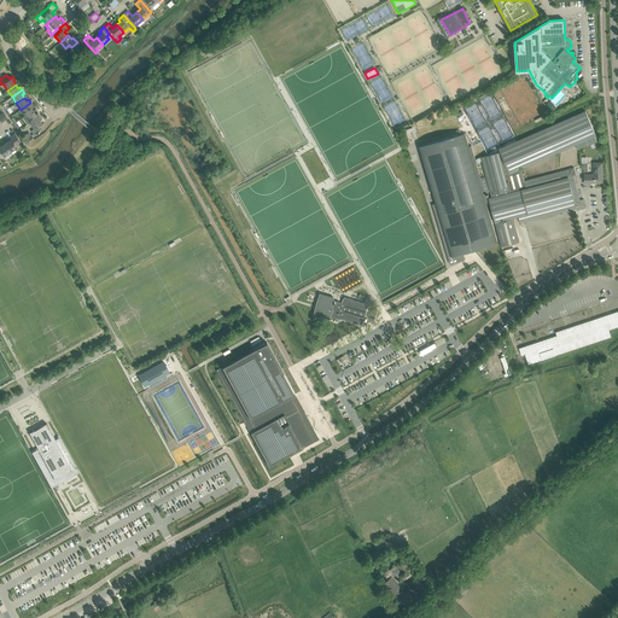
[(557,106),(551,100),(544,106),(552,112),(557,106)]
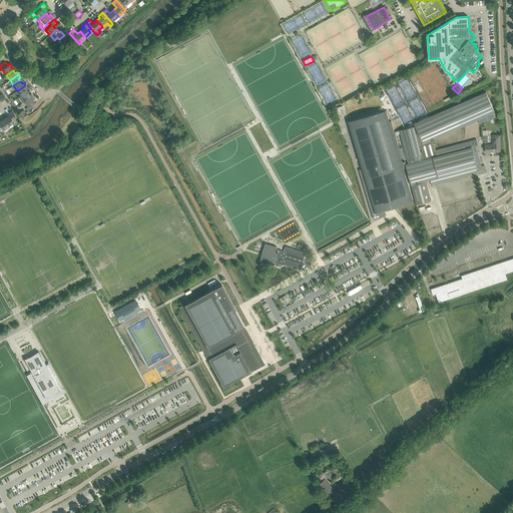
[(25,85),(17,91),(21,96),(28,91),(26,89),(27,87),(25,85)]
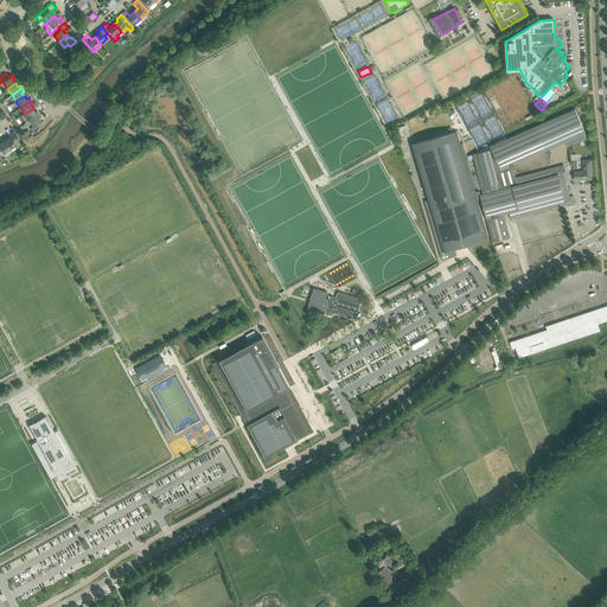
[(27,122),(30,120),(39,114),(37,110),(34,112),(33,108),(25,114),(23,116),(27,122)]
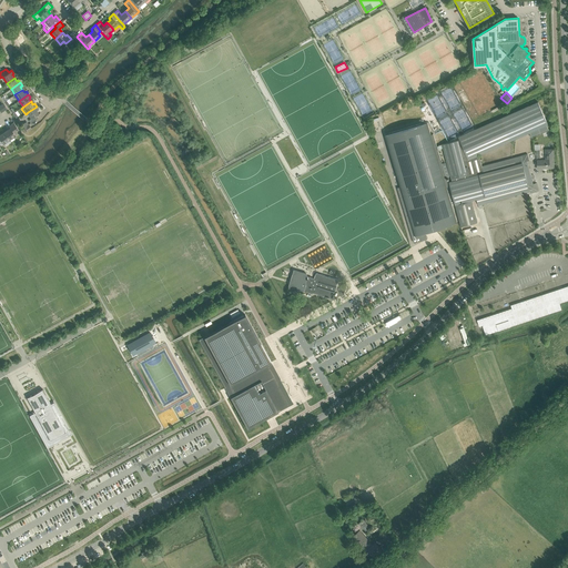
[(459,140),(442,144),(450,179),(458,176),(459,181),(448,183),(454,205),(455,204),(460,225),(460,226),(477,223),(472,201),(472,200),(476,199),(477,200),(478,205),(530,192),(530,194),(539,192),(537,183),(533,184),(531,179),(527,161),(529,161),(527,154),(520,156),(482,165),(479,155),(529,133),(531,138),(549,130),(547,125),(548,124),(538,102),(504,118),(458,138),(459,140)]
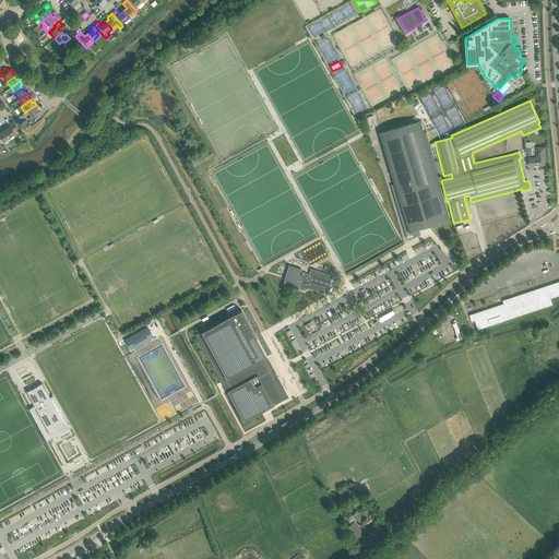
[(36,105),(27,110),(31,117),(28,118),(31,121),(37,116),(36,114),(38,111),(36,108),(37,107),(36,105)]
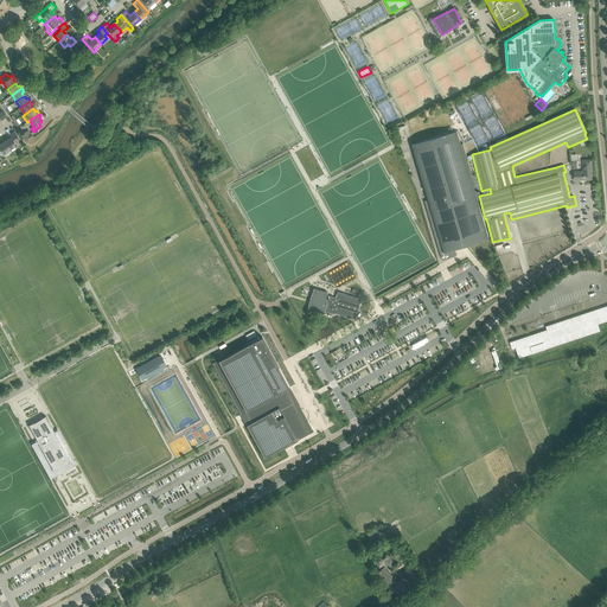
[(477,198),(479,197),(464,146),(461,147),(457,132),(457,131),(455,131),(411,144),(410,144),(410,145),(427,199),(425,199),(442,259),(442,260),(443,260),(457,256),(457,255),(457,253),(455,253),(454,253),(454,249),(487,240),(489,238),(489,237),(477,198)]
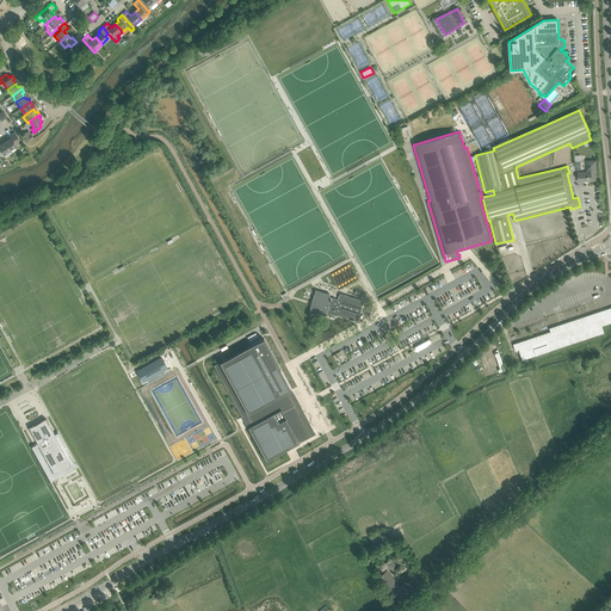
[(16,144),(22,141),(14,133),(7,137),(8,140),(5,142),(11,150),(17,146),(16,144)]
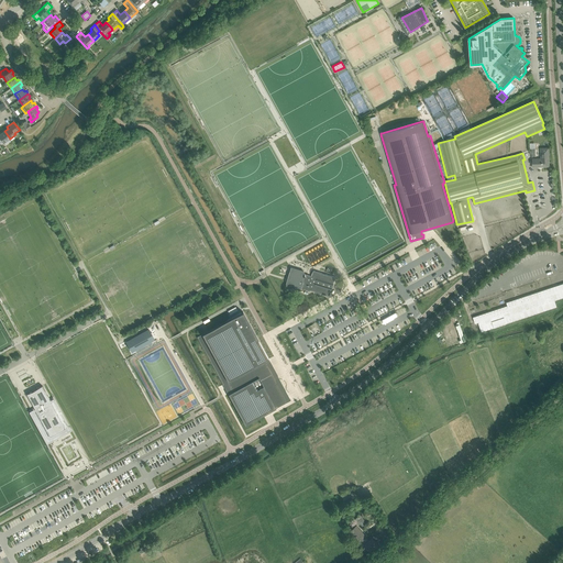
[(0,132),(0,142),(1,144),(10,139),(4,131),(1,133),(0,132)]
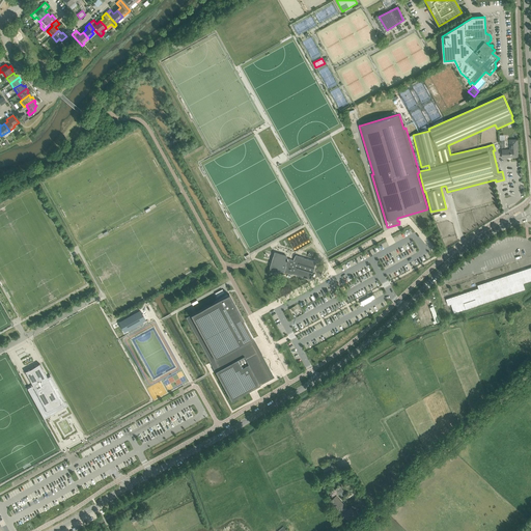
[(510,150),(502,150),(502,157),(512,157),(512,158),(516,157),(518,157),(516,140),(510,140),(510,150)]
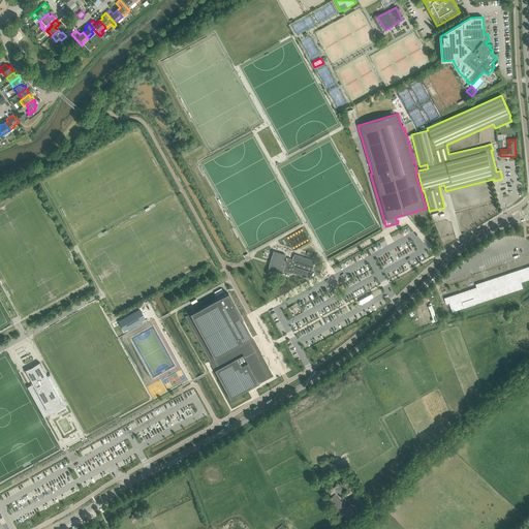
[(289,259),(287,259),(285,255),(281,253),(276,255),(275,260),(271,262),(269,267),(272,271),(276,273),(277,272),(281,273),(283,273),(283,271),(290,273),(291,273),(310,278),(315,260),(296,254),(293,255),(292,259),(290,258),(290,259),(289,259)]
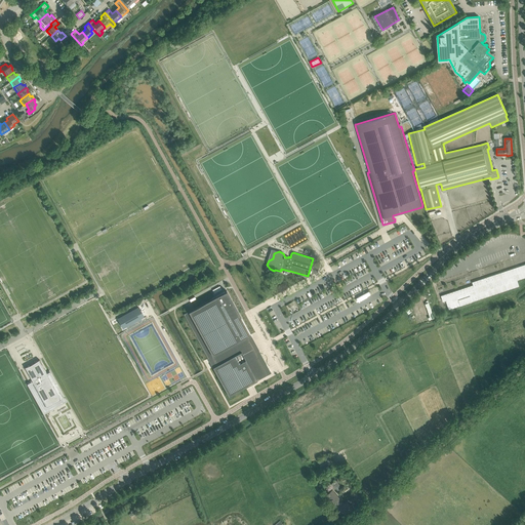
[(447,308),(519,288),(517,280),(524,277),(524,265),(471,280),(473,285),(440,294),(442,301),(446,300),(447,308)]
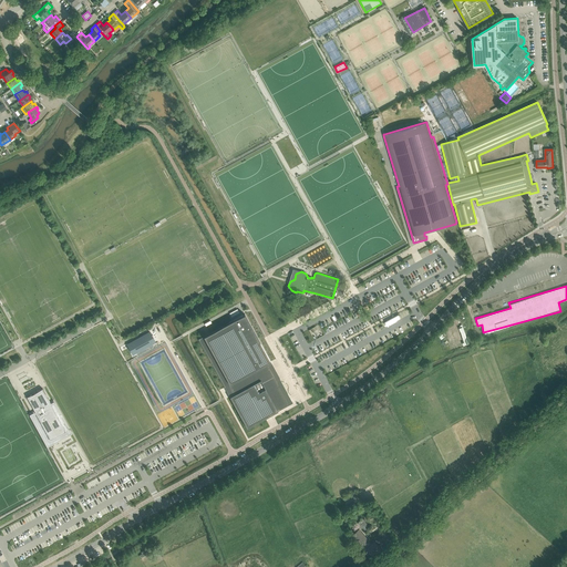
[(245,315),(198,339),(247,428),(294,402),(270,361),(245,315)]
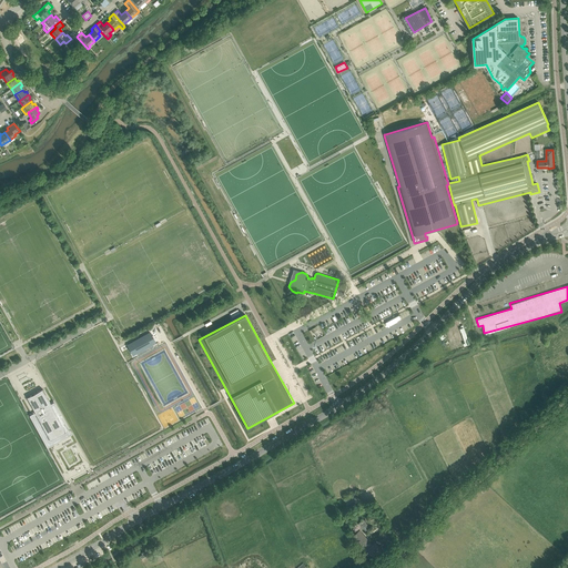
[(459,334),(447,337),(448,340),(444,341),(446,352),(464,347),(459,334)]
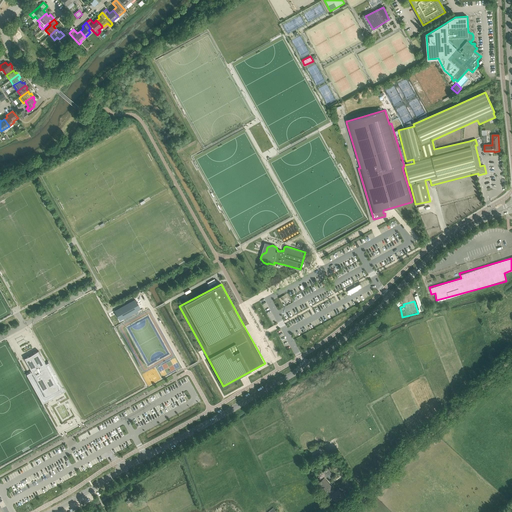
[(334,304),(324,310),(331,321),(341,314),(337,308),(335,304),(334,304)]
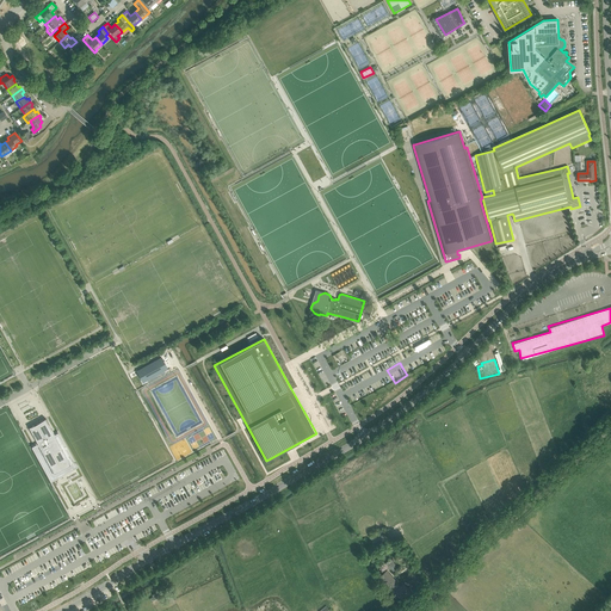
[(409,364),(402,368),(407,375),(413,370),(409,364)]
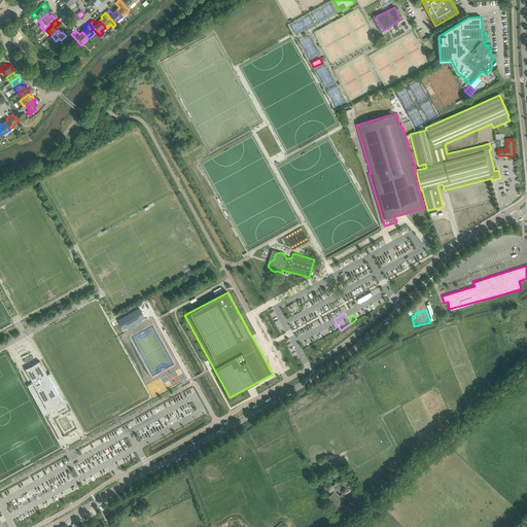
[(39,360),(25,367),(47,408),(62,399),(39,360)]
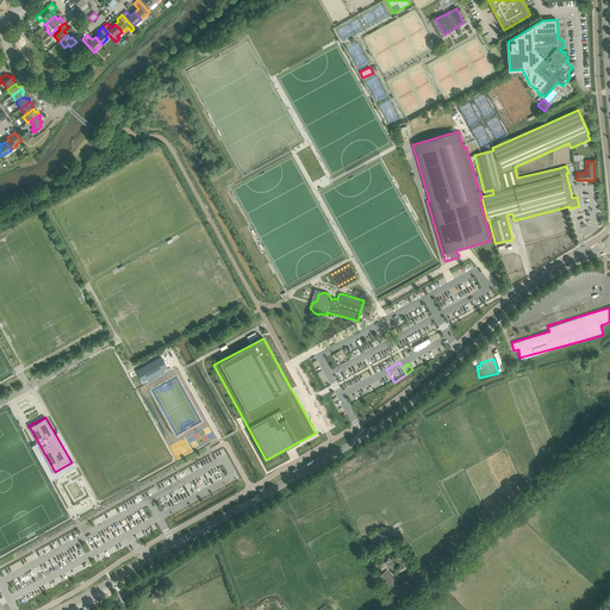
[(384,527),(371,533),(374,541),(387,535),(384,527)]
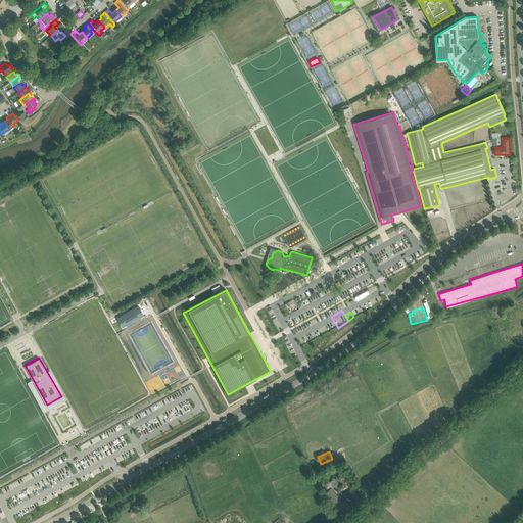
[(334,478),(330,482),(334,487),(335,486),(337,489),(341,485),(334,478)]
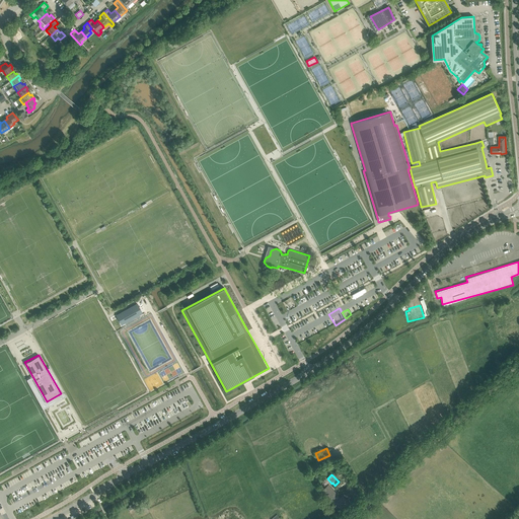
[(322,490),(328,496),(332,500),(334,499),(341,508),(348,502),(345,498),(343,496),(339,500),(337,497),(338,496),(328,485),(322,490)]
